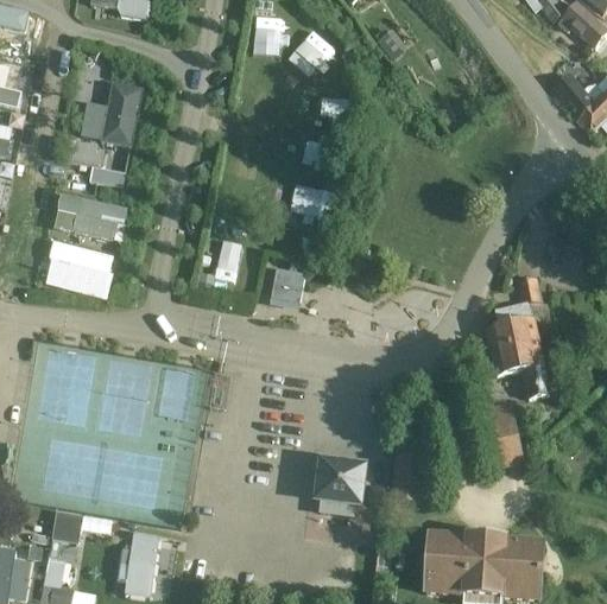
[(538,7),(551,23),(564,12),(555,0),(525,0),(533,11),(538,7)]
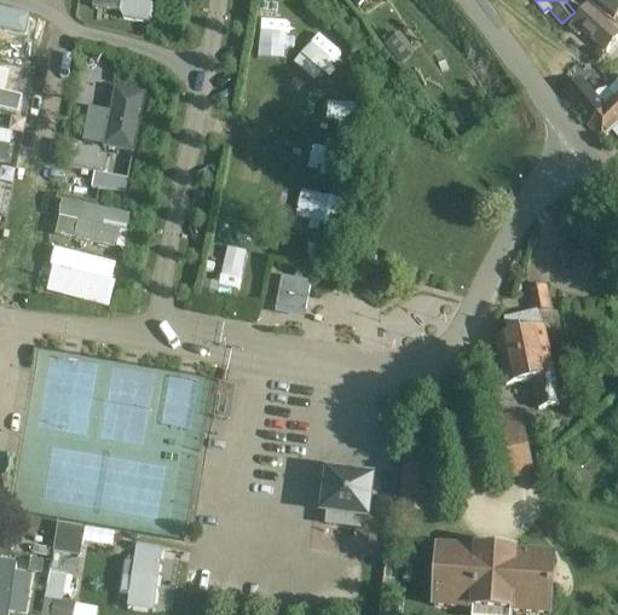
[(594,0),(613,13),(617,6),(617,0),(594,0)]
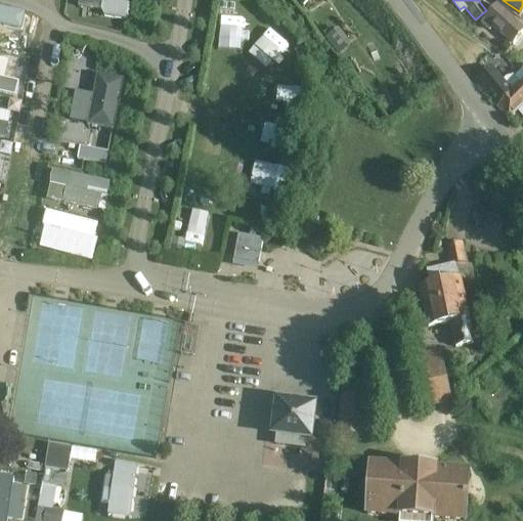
[(491,23),(512,41),(522,27),(494,2),(479,19),(488,27),(491,23)]
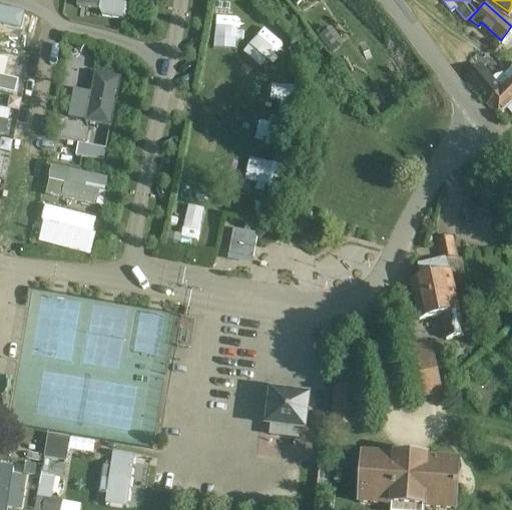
[(12,32),(0,29),(0,42),(11,44),(12,32)]
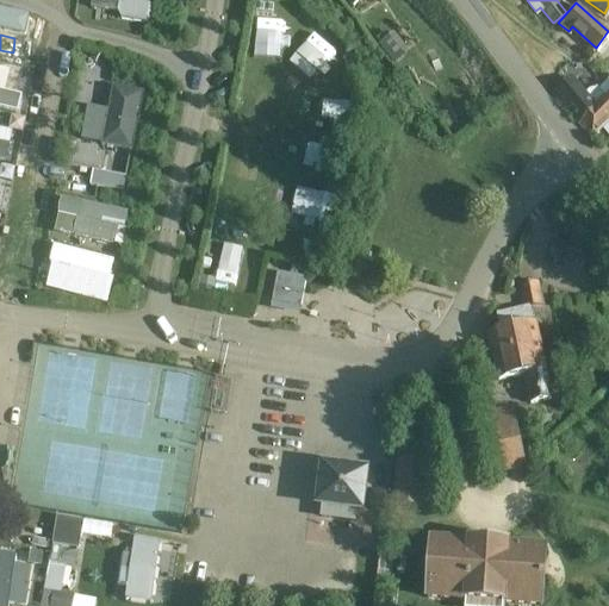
[(289,61),(311,77),(327,56),(303,41),(289,61)]
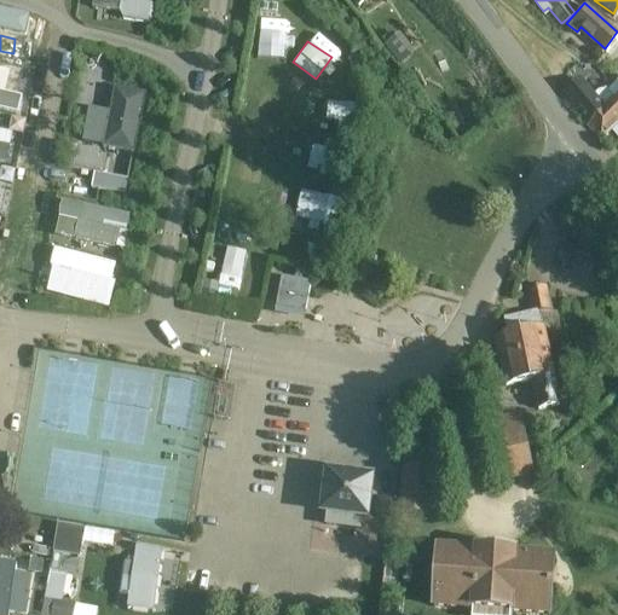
[(6,90),(12,67),(0,63),(0,104),(19,110),(23,93),(6,90)]
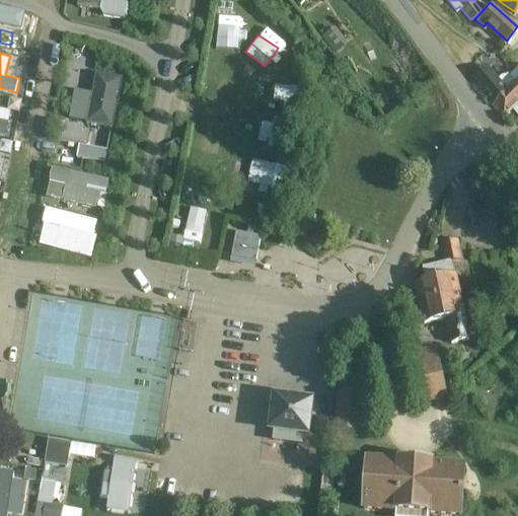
[(507,88),(517,77),(517,63),(507,73),(502,75),(498,78),(485,66),(469,78),(491,101),(507,88)]
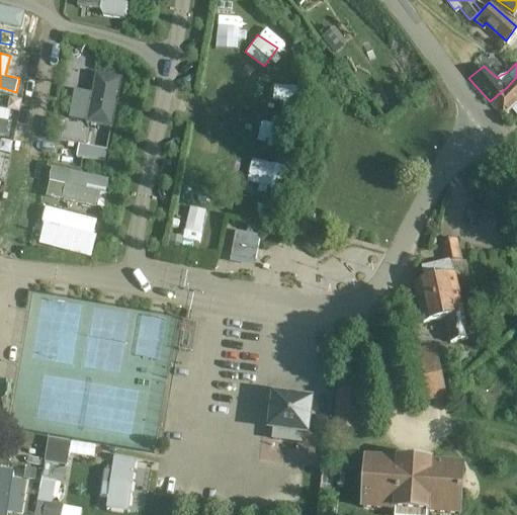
[(94,69),(87,119),(115,123),(122,73),(94,69)]
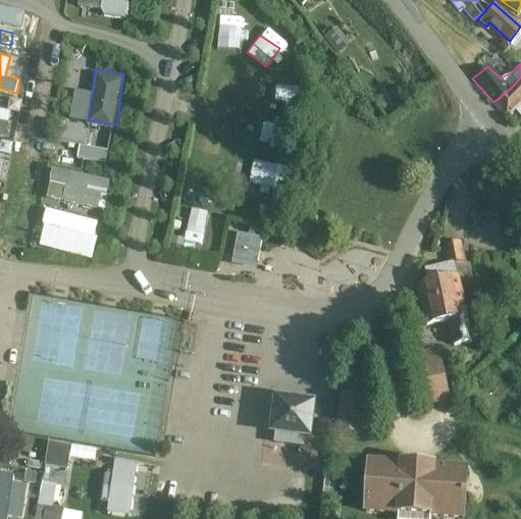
[(274,78),(268,99),(302,108),(308,87),(274,78)]
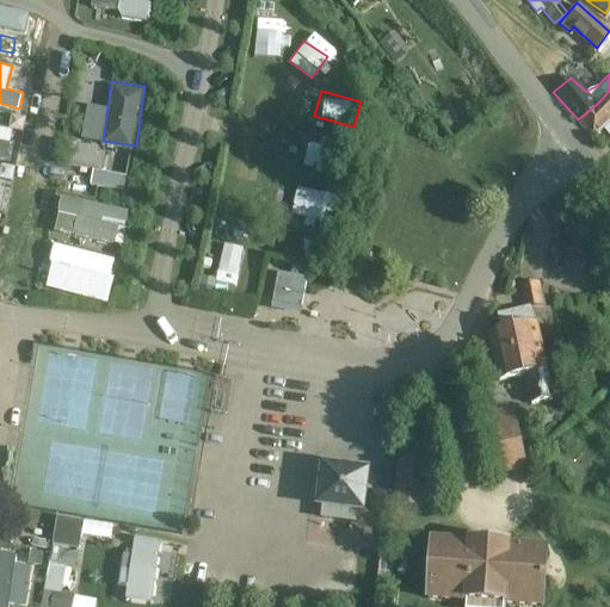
[(578,119),(591,134),(609,117),(609,91),(597,104),(578,119)]
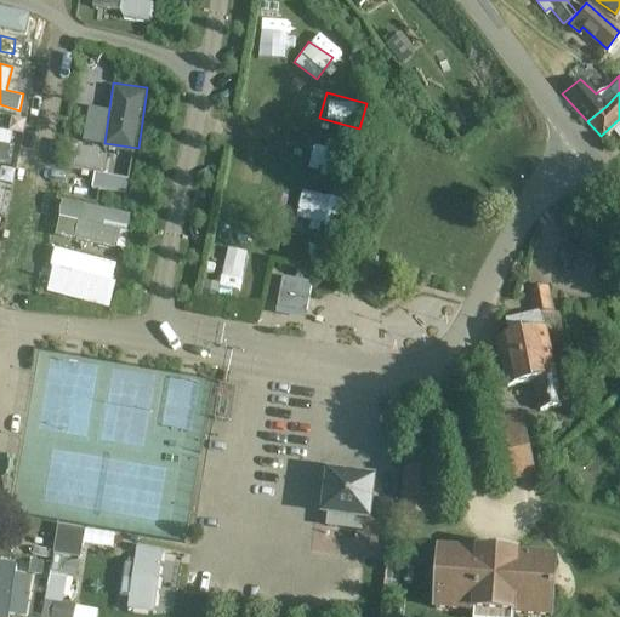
[(0,156),(11,159),(17,120),(11,120),(10,127),(0,125),(0,156)]
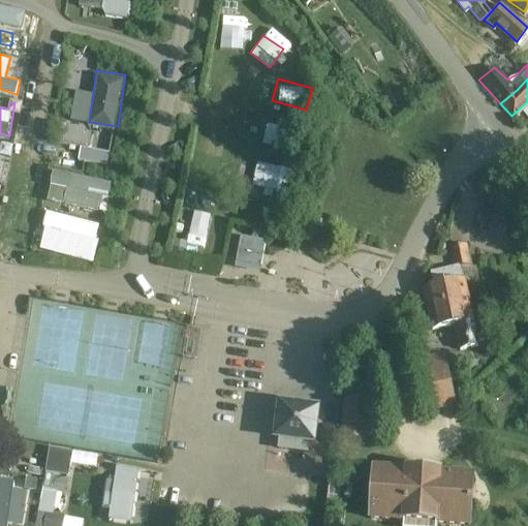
[(266,121),(261,143),(285,147),(290,126),(266,121)]
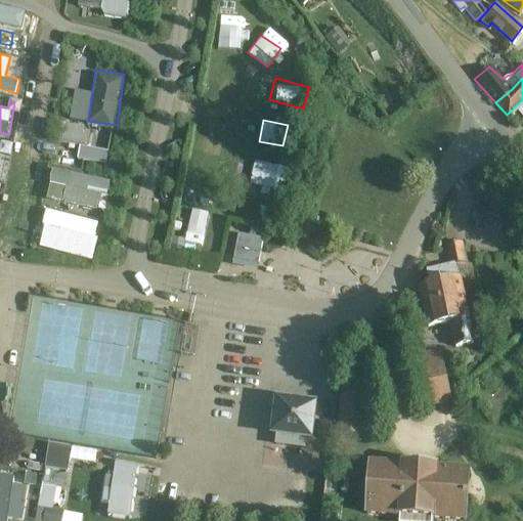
[(80,141),(77,155),(105,162),(109,148),(80,141)]
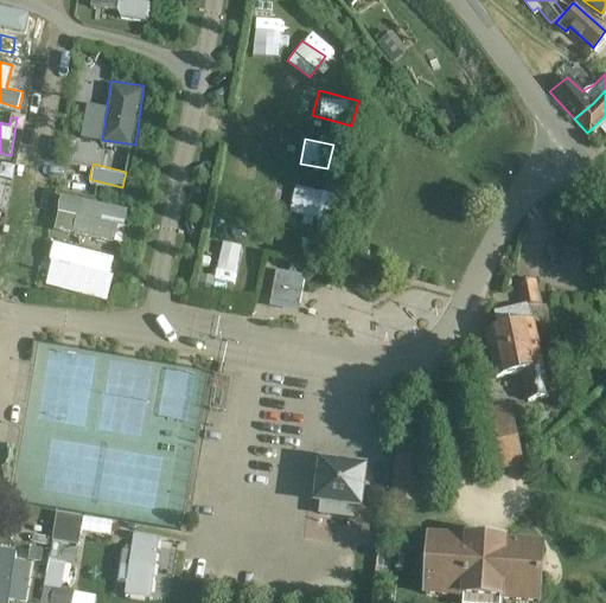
[(298,181),(288,213),(325,224),(335,192),(298,181)]
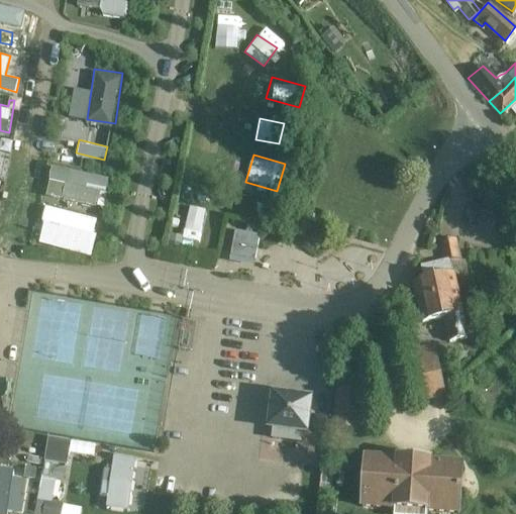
[(54,164),(50,178),(67,182),(64,195),(104,205),(111,177),(54,164)]
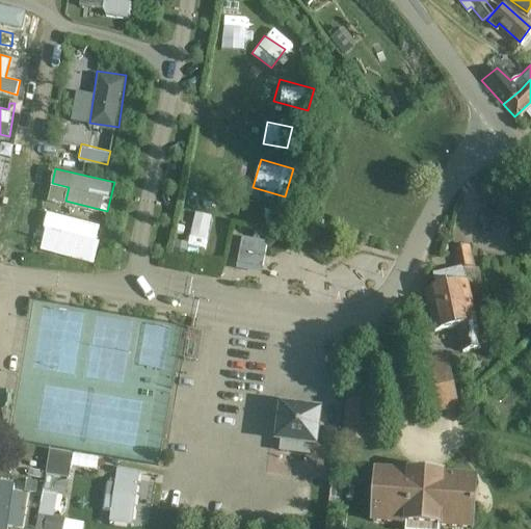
[(274,210),(276,201),(265,197),(263,208),(274,210)]
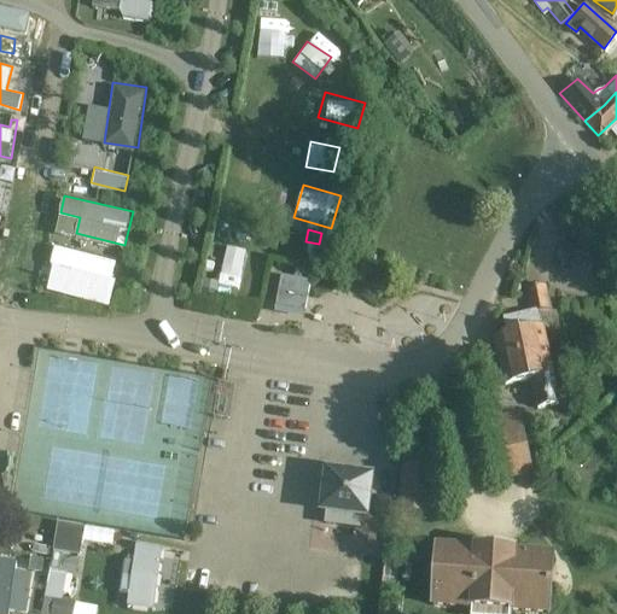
[(225,243),(216,281),(238,286),(246,247),(225,243)]
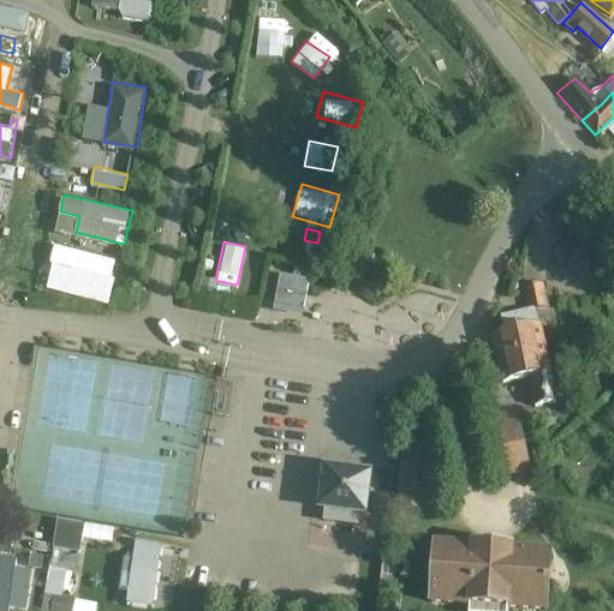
[(112,276),(117,258),(54,244),(51,262),(112,276)]
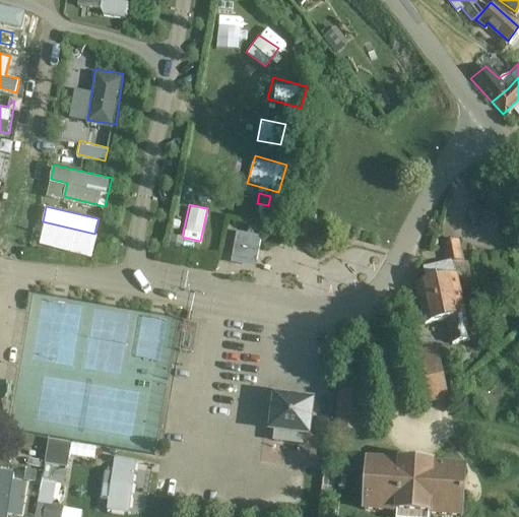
[(518,224),(508,227),(512,246),(518,244),(518,224)]
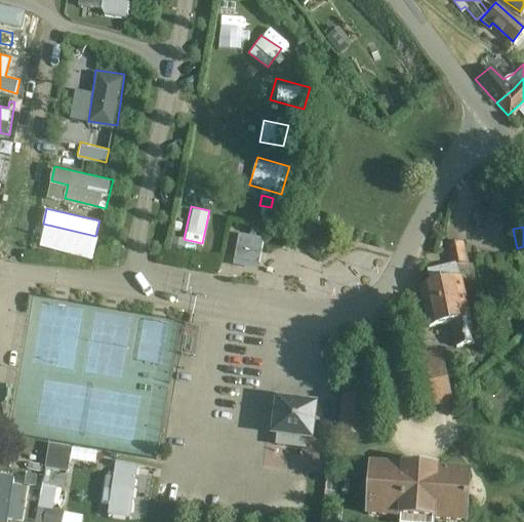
[(233,261),(256,266),(262,242),(263,238),(238,233),(233,261)]
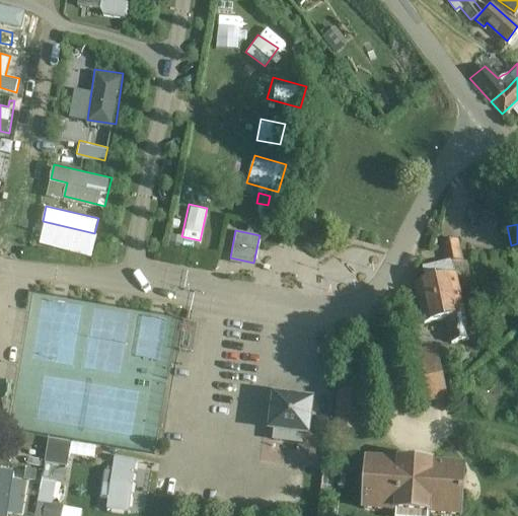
[(443,316),(448,340),(468,337),(463,312),(455,273),(452,261),(462,259),(458,237),(440,240),(444,261),(434,263),(434,266),(422,269),(424,279),(414,281),(422,320),(443,316)]
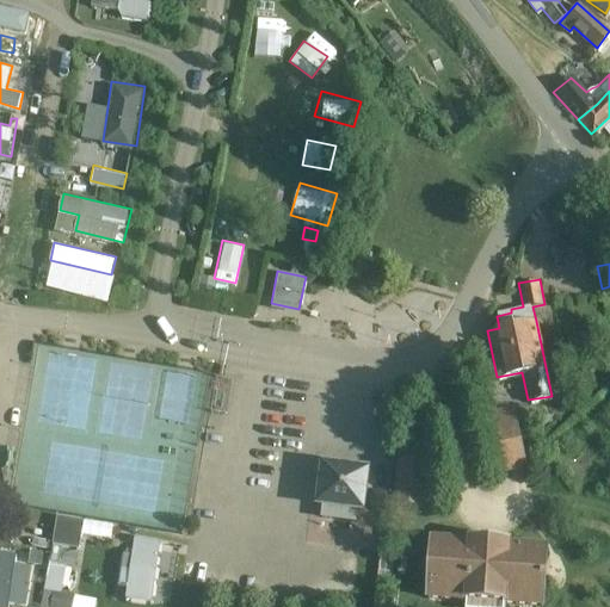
[(609,327),(597,330),(602,350),(609,363),(609,327)]
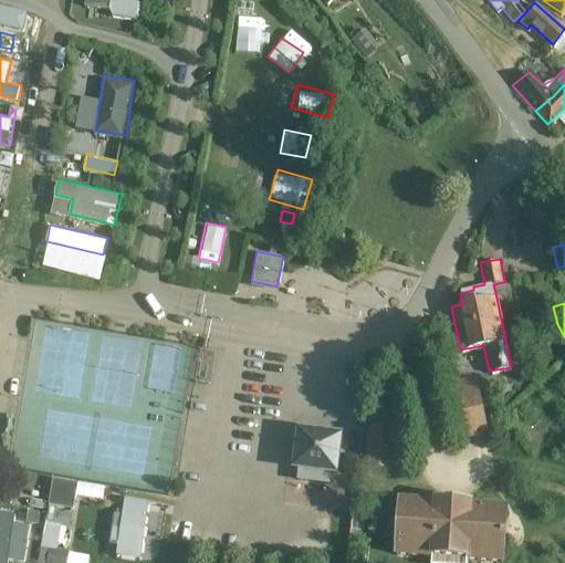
[(442,382),(454,440),(487,434),(474,375),(442,382)]
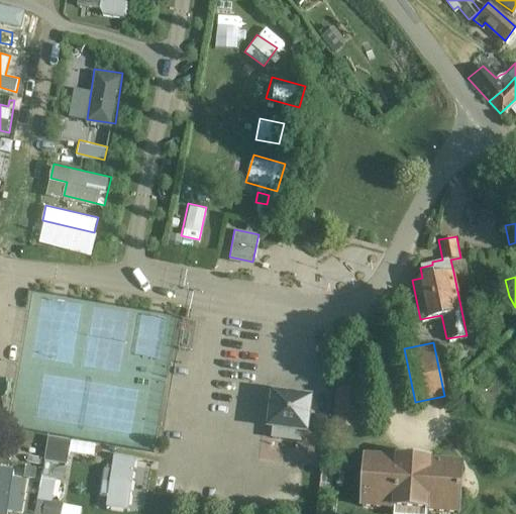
[(336,377),(331,425),(358,428),(365,380),(336,377)]
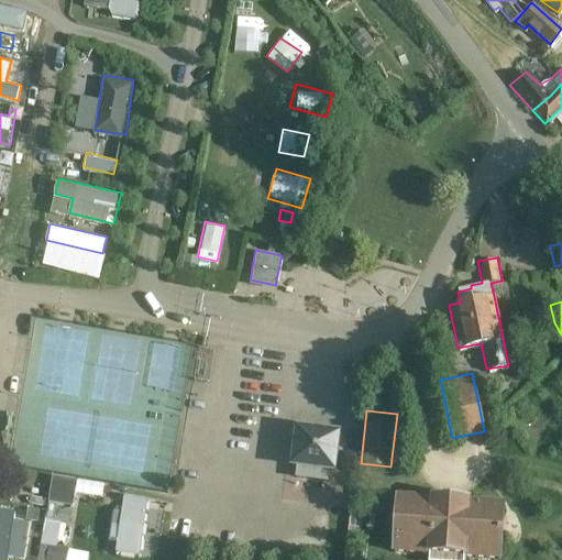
[(294,475),(327,480),(328,471),(333,472),(339,430),(294,425),(288,467),(295,467),(294,475)]
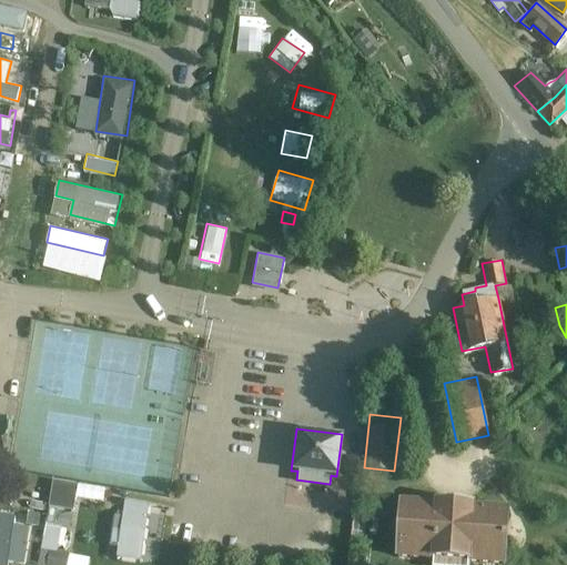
[(51,480),(48,505),(72,508),(76,483),(51,480)]
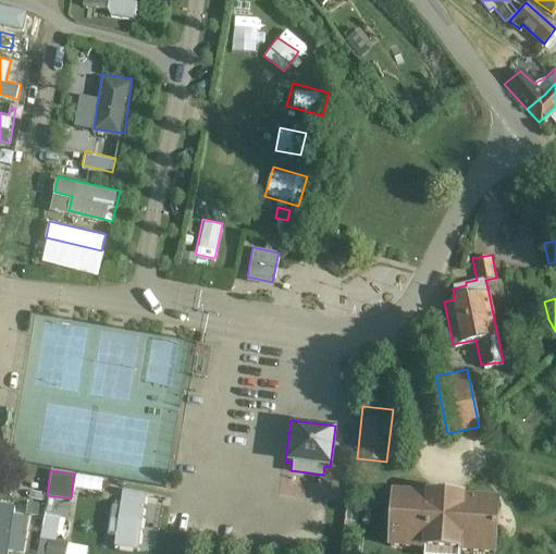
[(121,504),(103,503),(102,531),(116,532),(115,546),(143,548),(146,490),(122,488),(121,504)]
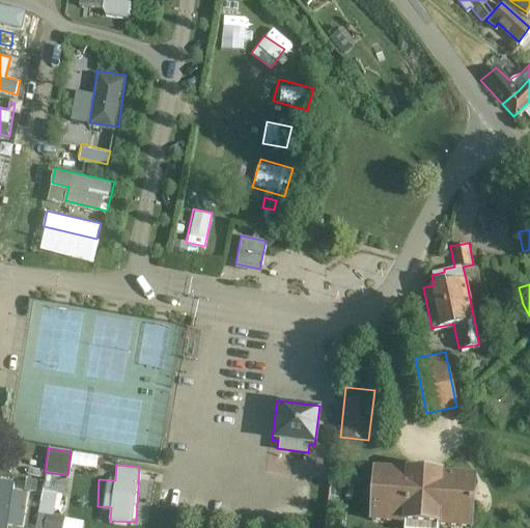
[(475,472),(371,465),(367,519),(471,526),(475,472)]
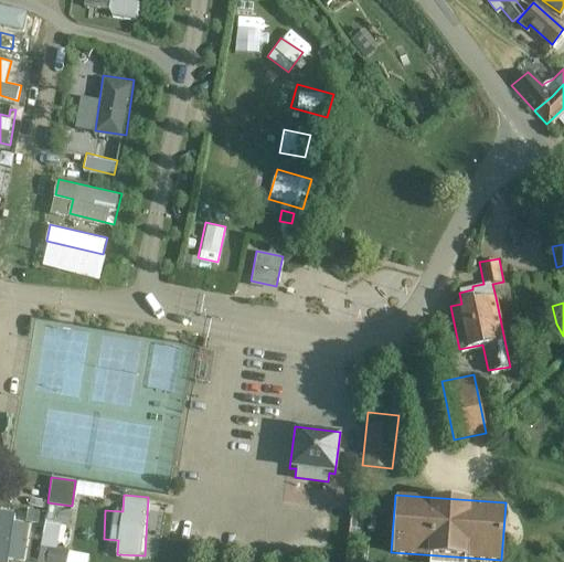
[(24,520),(36,521),(38,511),(25,509),(24,520)]
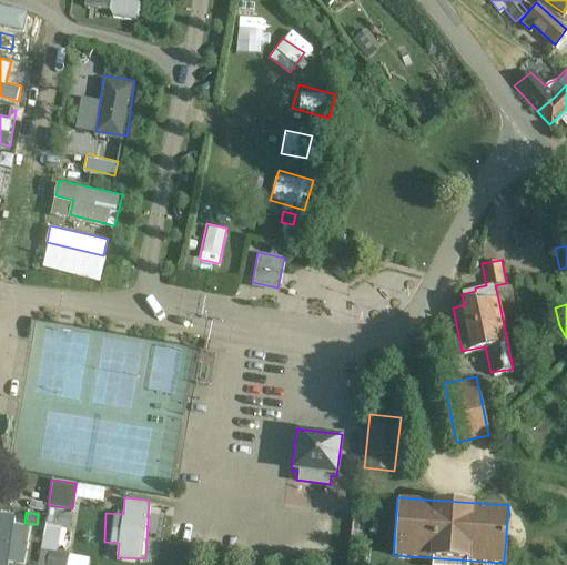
[(0,563),(26,564),(28,524),(16,523),(16,514),(0,513),(0,563)]
